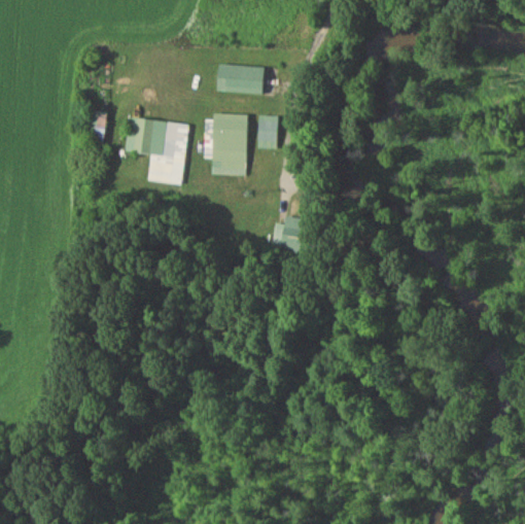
[(265,67),(219,64),(217,91),(264,94),(265,67)]
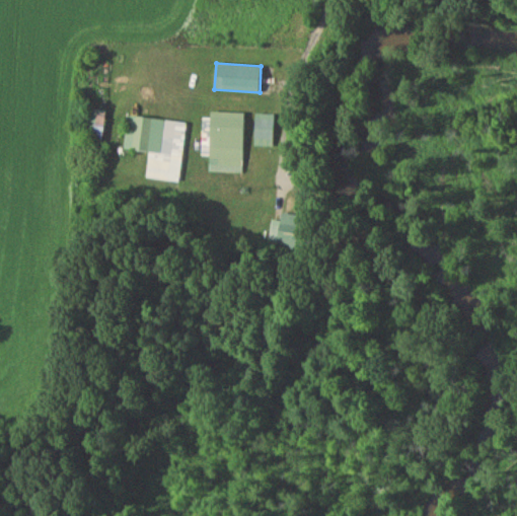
[(105,109),(86,107),(84,136),(102,138),(105,109)]
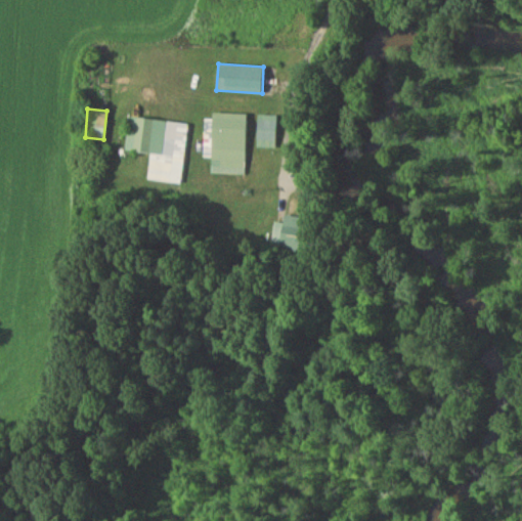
[(211,173),(246,174),(247,114),(212,113),(211,173)]
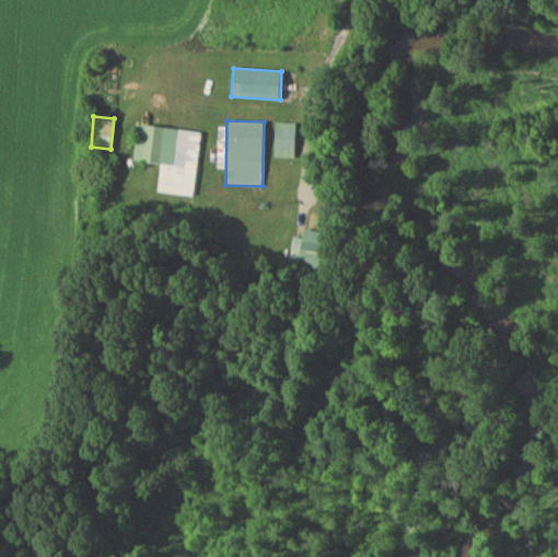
[(294,158),(294,123),(275,123),(275,158),(294,158)]
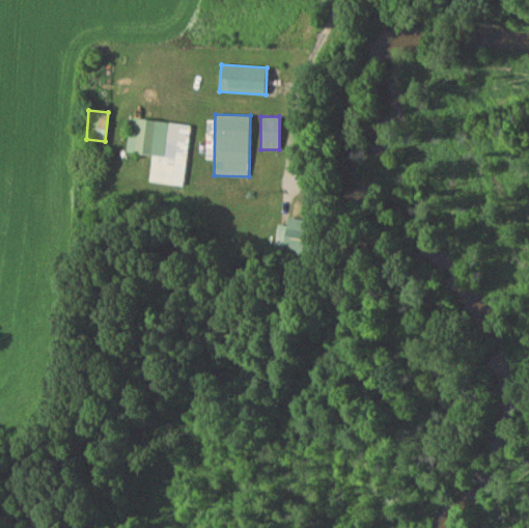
[(149,182),(183,186),(190,124),(130,117),(126,153),(152,155),(149,182)]
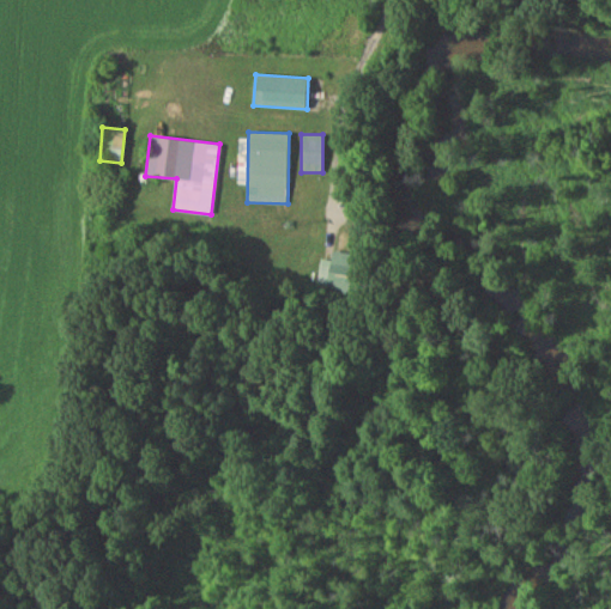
[(320,259),(318,287),(361,292),(364,256),(332,253),(331,260),(320,259)]
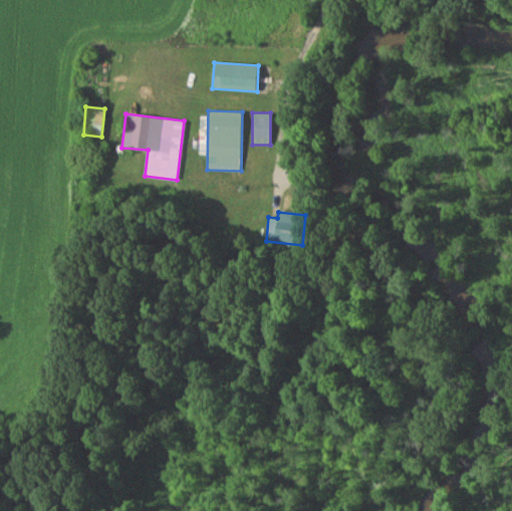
All buildings are outlined.
